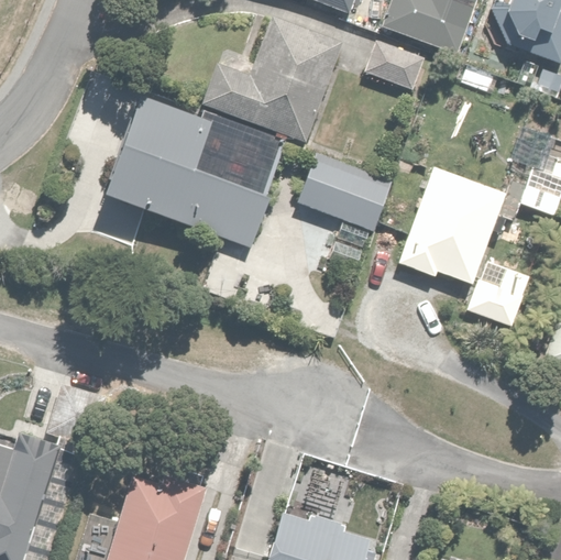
[(321,0),(348,10),(351,0),(321,0)]
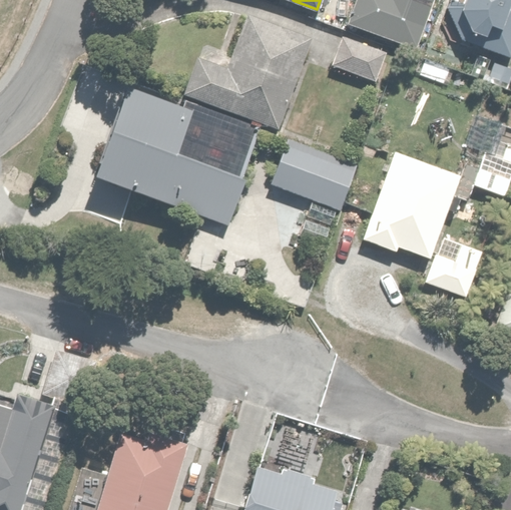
[(353,0),(345,21),(417,49),(435,0),(353,0)]
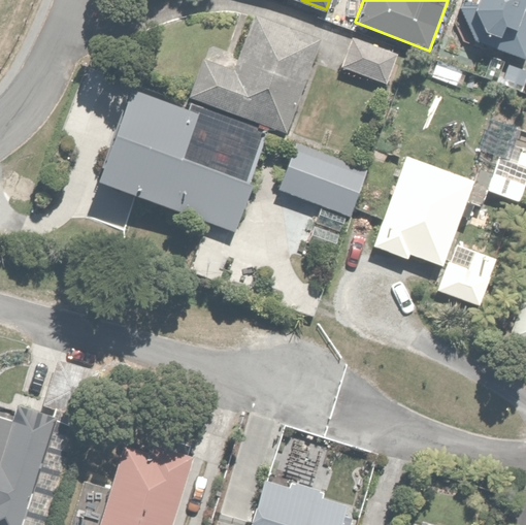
[(463,0),(452,34),(525,60),(525,0),(463,0)]
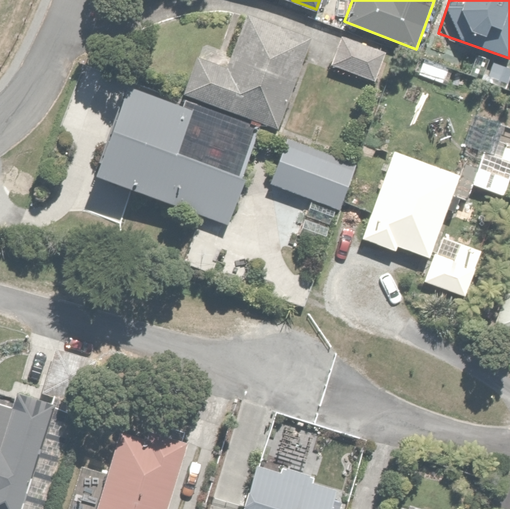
[(197,55),(183,93),(278,131),(313,41),(245,14),(225,66),(197,55)]
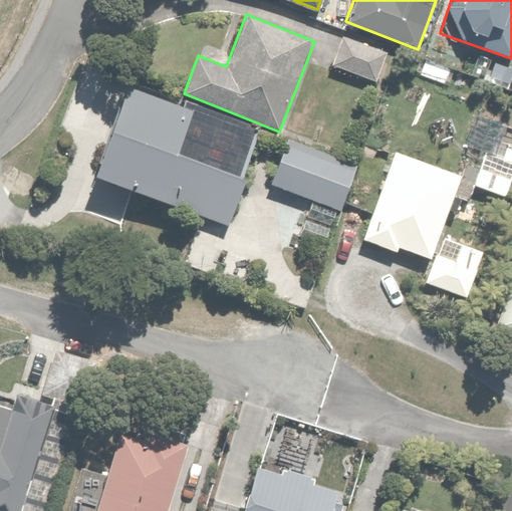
[(390,52),(343,33),(331,62),(377,82),(390,52)]
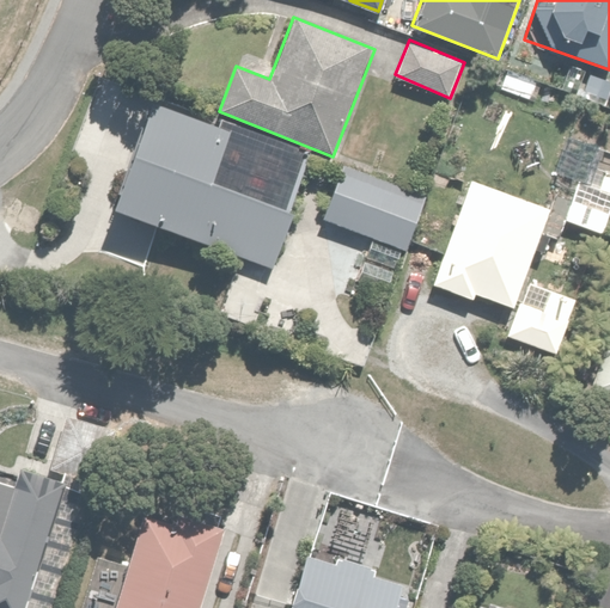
[(294,212),(281,207),(299,158),(225,131),(226,129),(147,100),(109,210),(275,269),(294,212)]
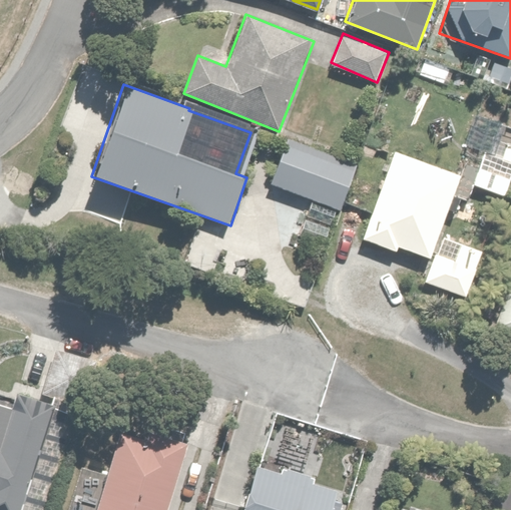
[(290,137),(271,179),(336,208),(355,166),(290,137)]
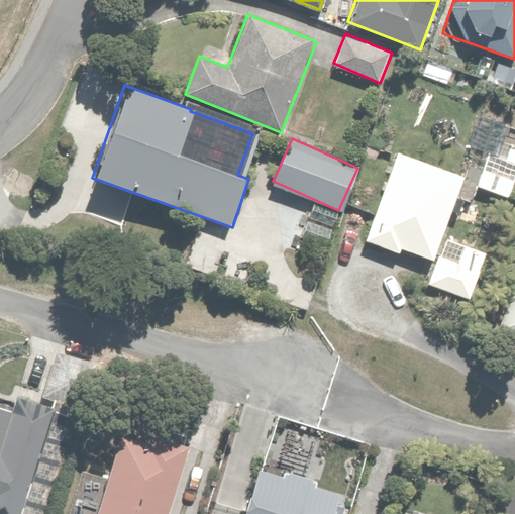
[(433,261),(443,233),(467,173),(399,147),(366,238),(399,251),(400,248),(433,261)]
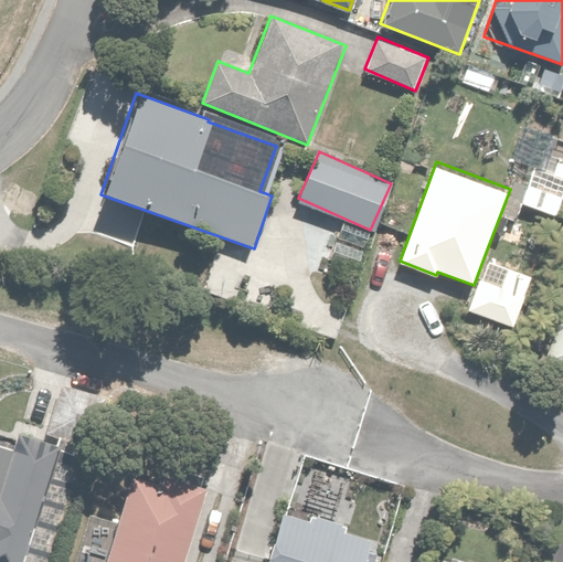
[(562,171),(535,161),(519,202),(556,216),(562,200),(562,171)]
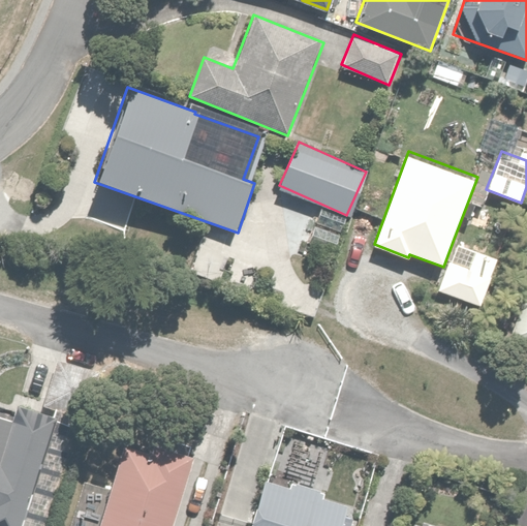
[(454,239),(443,267),(435,290),(481,307),(500,256),(454,239)]
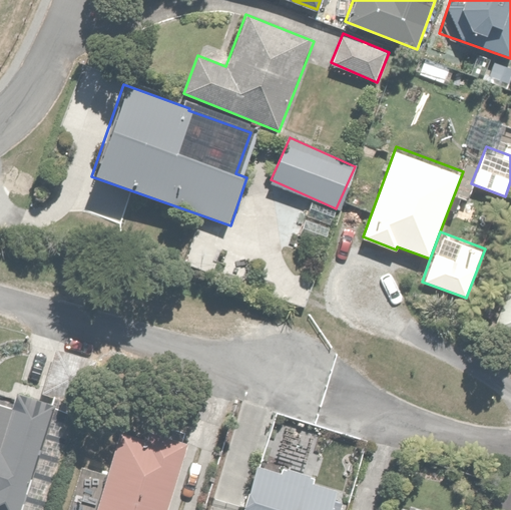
[(510,279),(492,327),(510,334),(510,279)]
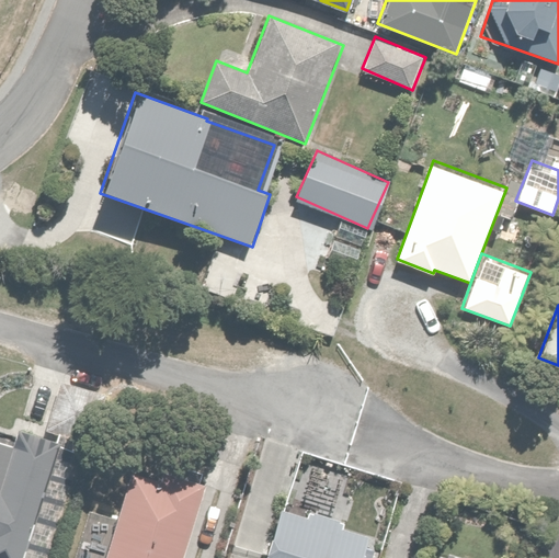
[(14,437),(0,433),(0,557),(45,557),(67,473),(46,467),(54,439),(16,429),(14,437)]
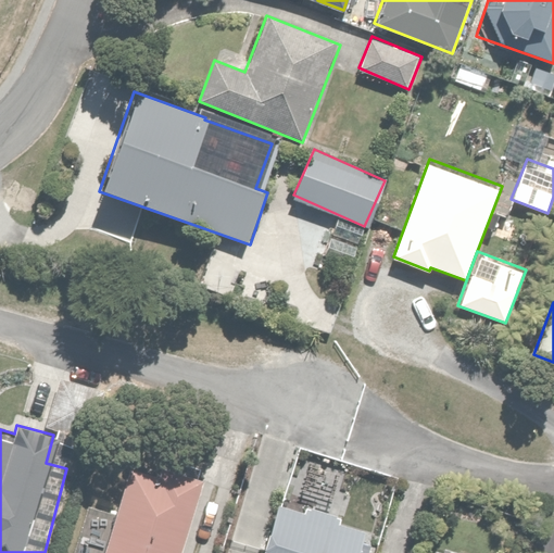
[(163,469),(134,461),(105,552),(189,552),(212,478),(165,463),(163,469)]
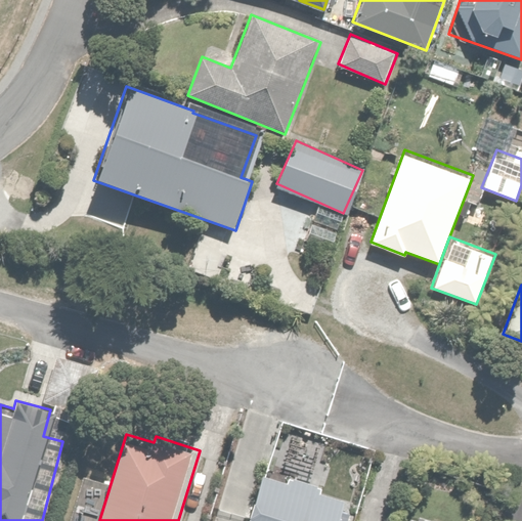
[(323,481),(293,473),(291,477),(265,470),(251,520),(341,520),(349,492),(322,484),(323,481)]
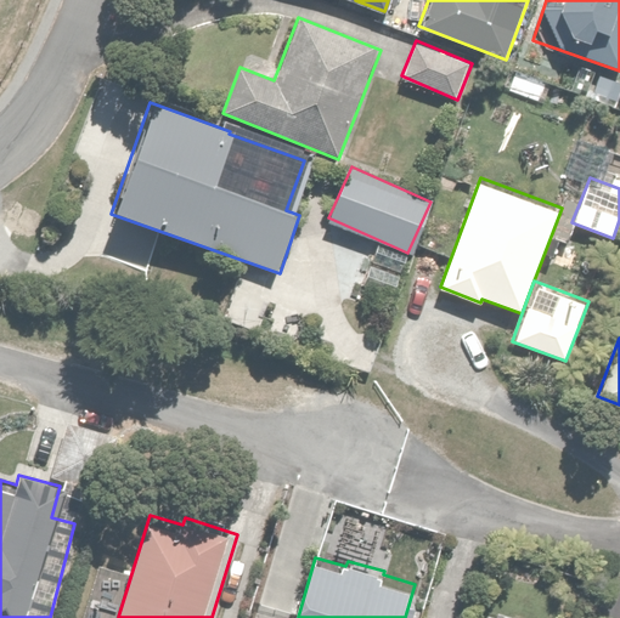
[(530,617),(491,605),(486,617),(530,617)]
